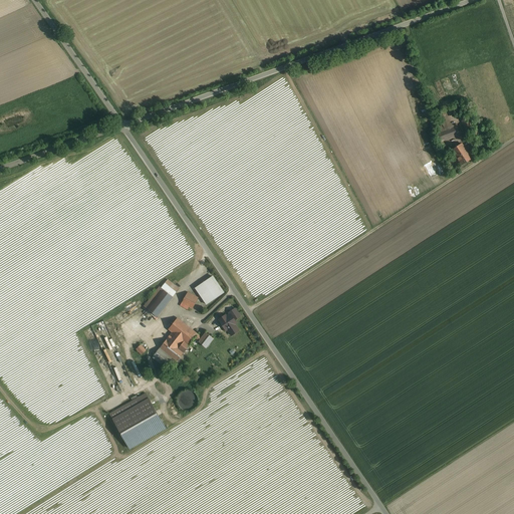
[(450,123),(446,110),(438,112),(444,131),(442,132),(446,141),(457,136),(454,125),(450,123)]
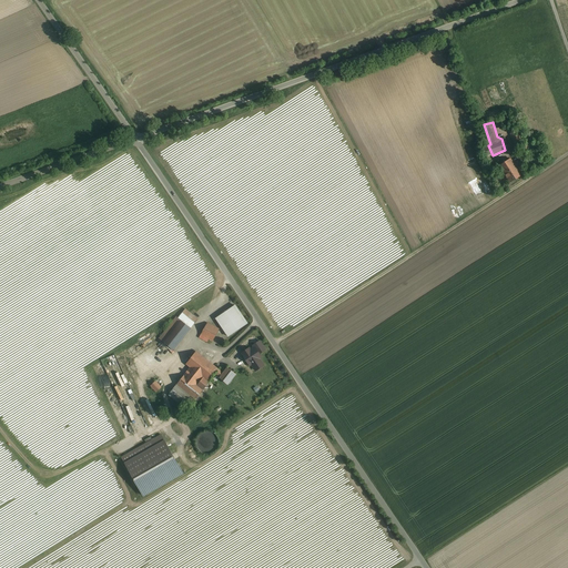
[(523,143),(518,131),(510,133),(515,145),(523,143)]
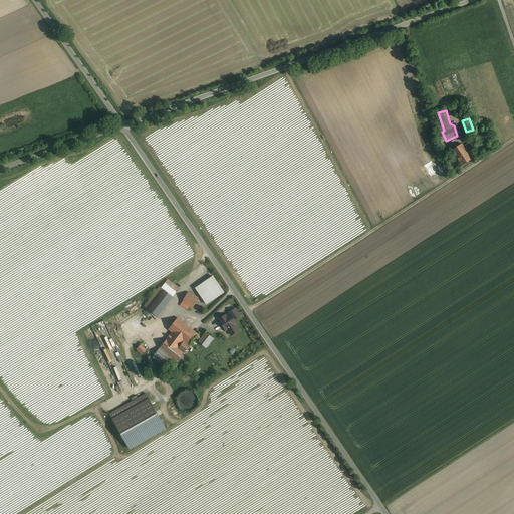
[(471,159),(462,144),(452,151),(461,166),(471,159)]
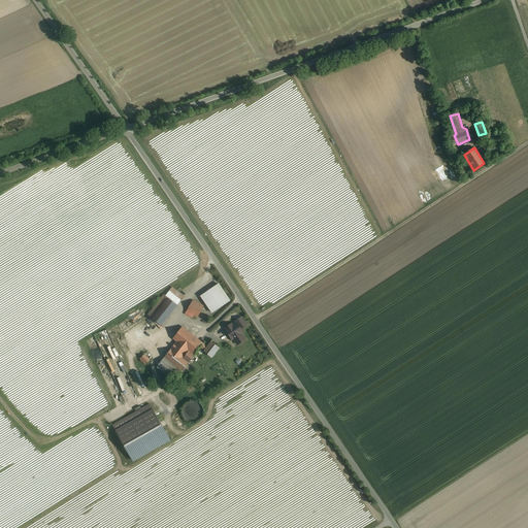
[(218,284),(201,296),(212,314),(230,301),(218,284)]
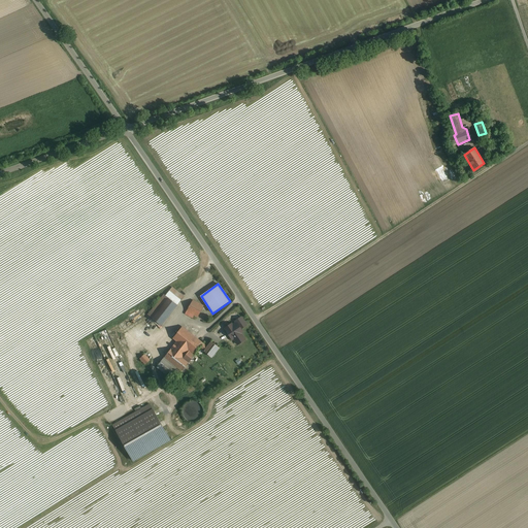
[(184,297),(172,287),(165,296),(164,294),(147,315),(161,326),(184,297)]
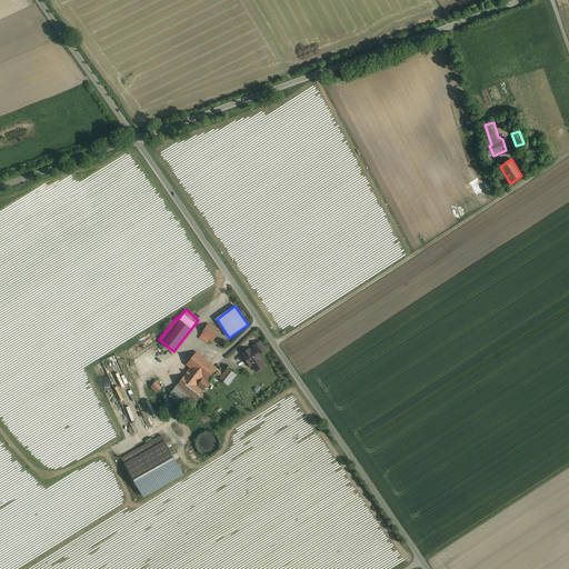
[(219,330),(208,323),(201,335),(212,341),(219,330)]
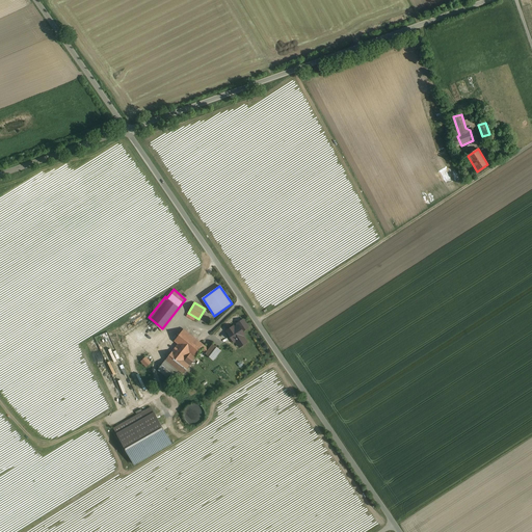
[(238,325),(242,331),(248,327),(243,320),(237,324),(238,325)]
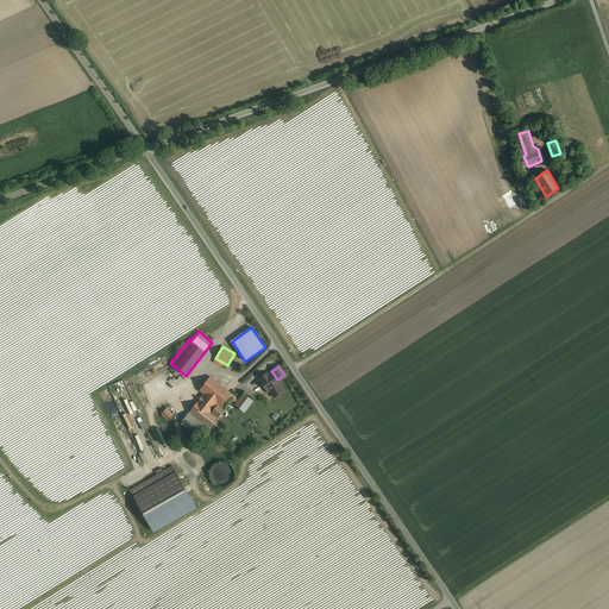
[(261,381),(268,391),(269,390),(274,397),(282,391),(277,385),(280,383),(277,380),(272,372),(264,378),(263,376),(261,378),(261,381)]
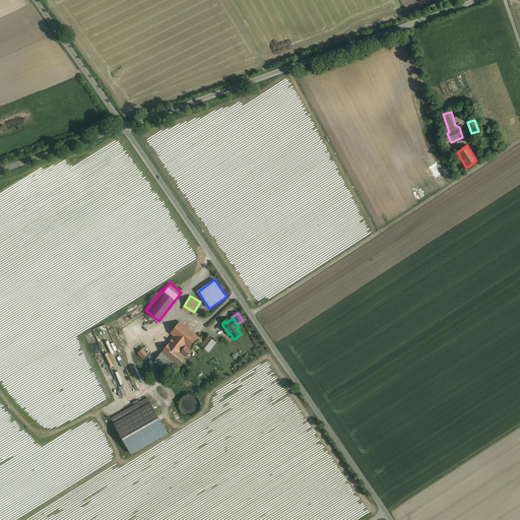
[(204,341),(180,322),(171,333),(174,336),(153,363),(167,373),(175,363),(179,366),(196,343),(208,352),(216,342),(208,336),(204,341)]
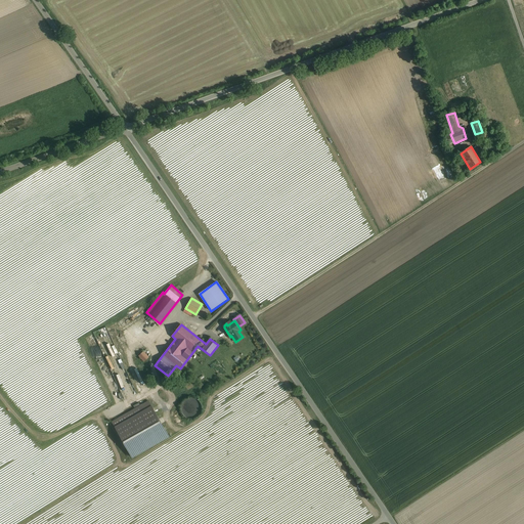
[(148,357),(142,352),(139,356),(144,361),(148,357)]
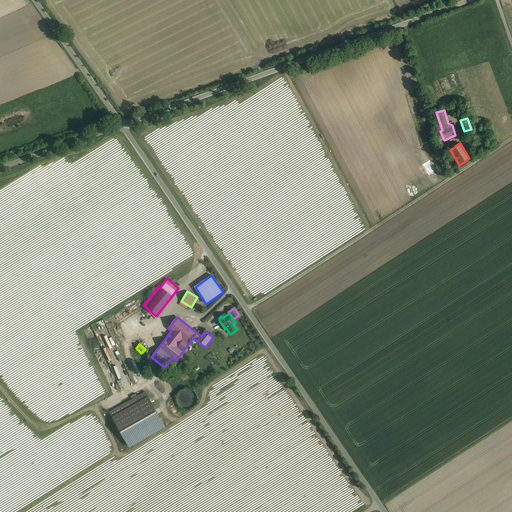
[(177,397),(177,399),(177,400),(177,402),(178,404),(179,405),(180,407),(182,408),(183,408),(185,409),(187,409),(188,409),(190,409),(192,408),(193,407),(194,406),(196,404),(196,403),(197,401),(197,399),(197,398),(197,396),(196,394),(195,393),(194,392),(192,390),(191,390),(189,389),(187,389),(186,389),(184,389),(182,390),(181,391),(179,392),(178,394),(178,395),(177,397)]
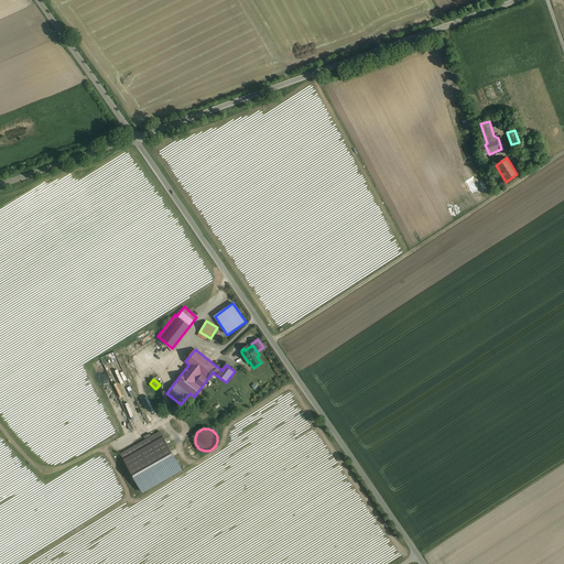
[(160,432),(121,454),(142,492),(181,470),(160,432)]
